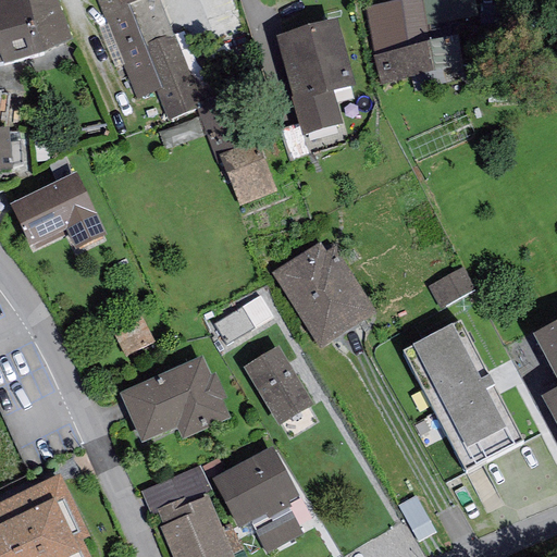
[(0,0),(0,61),(0,62),(1,64),(44,52),(27,0),(0,0)]
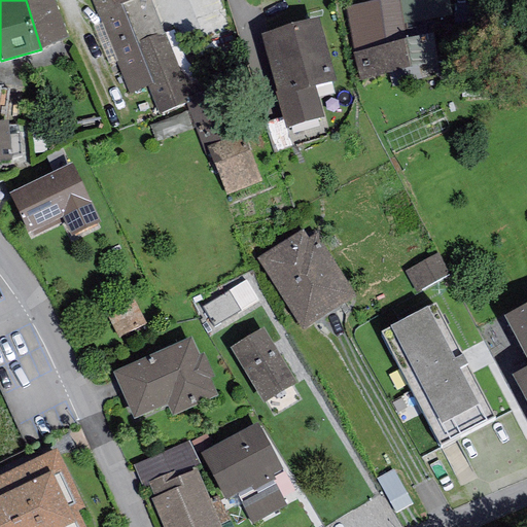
[(26,0),(41,49),(67,37),(56,0),(26,0)]
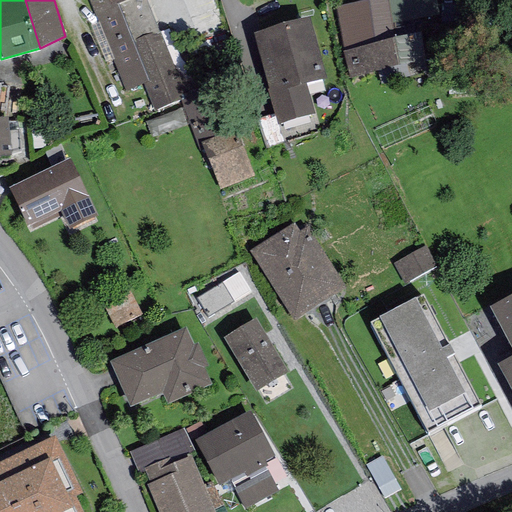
[(88,0),(89,2),(98,23),(90,24),(106,61),(113,58),(127,91),(144,83),(155,110),(181,99),(180,96),(197,87),(189,78),(187,79),(174,67),(146,0),(88,0)]
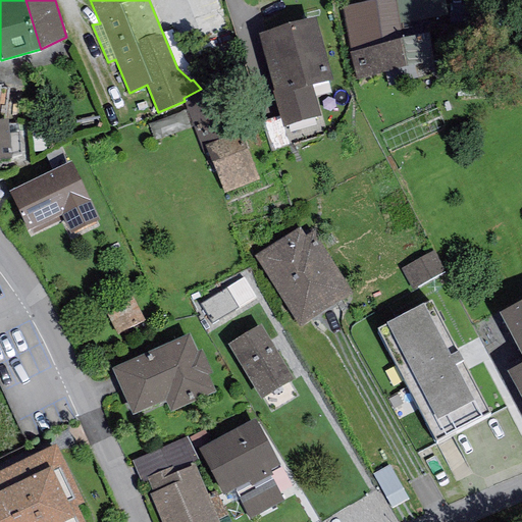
[(395,0),(375,0),(342,7),(356,79),(434,63),(426,18),(400,23),(395,0)]
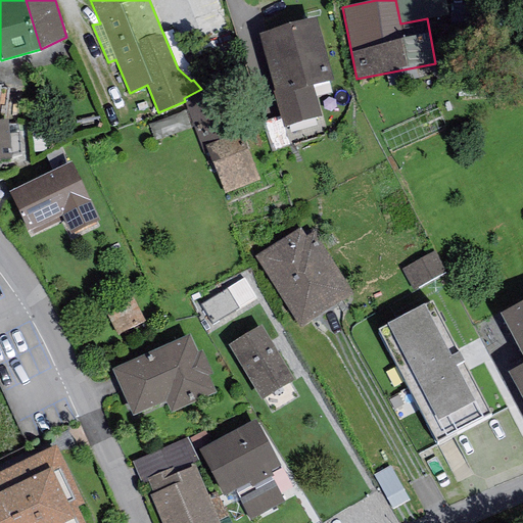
[(395,0),(400,24),(427,18),(448,14),(444,0),(395,0)]
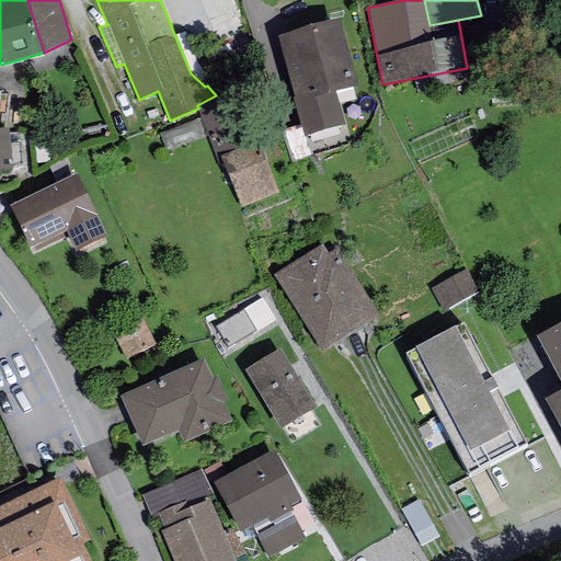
[(340,19),(276,35),(302,136),(344,125),(334,91),(357,84),(340,19)]
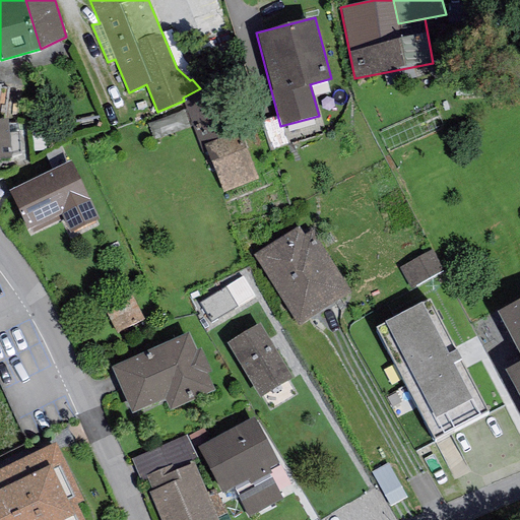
[(0,119),(0,157),(10,158),(8,119),(0,119)]
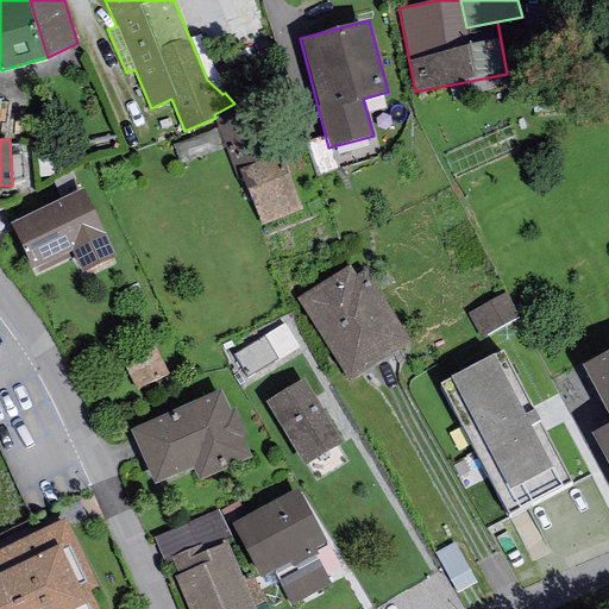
[(278,155),(240,170),(263,225),(301,209),(278,155)]
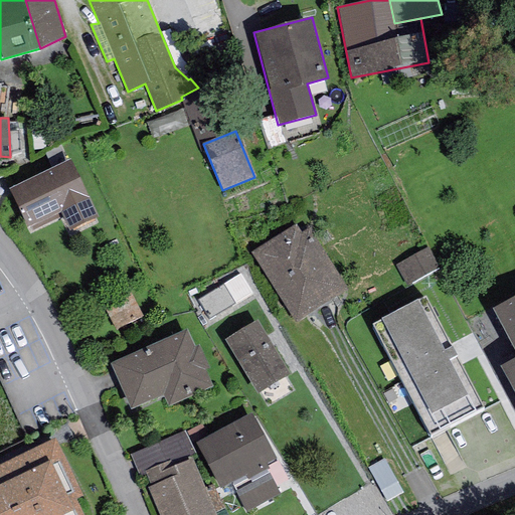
[(70,159),(8,189),(29,233),(63,217),(70,230),(99,217),(70,159)]
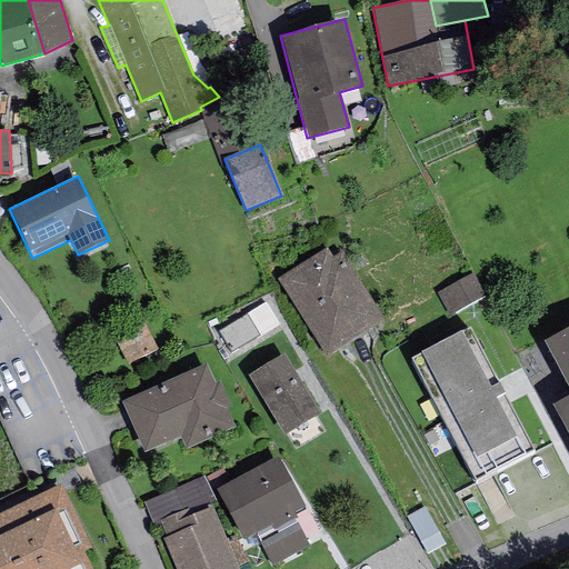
[(327,248),(277,278),(326,357),(383,320),(342,253),(333,258),(327,248)]
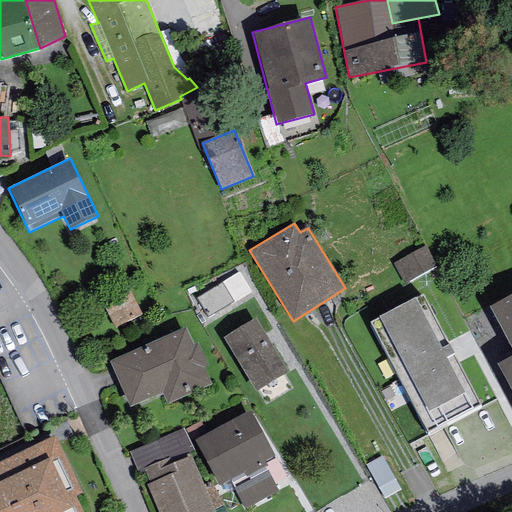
[(393,263),(404,283),(435,267),(425,247),(393,263)]
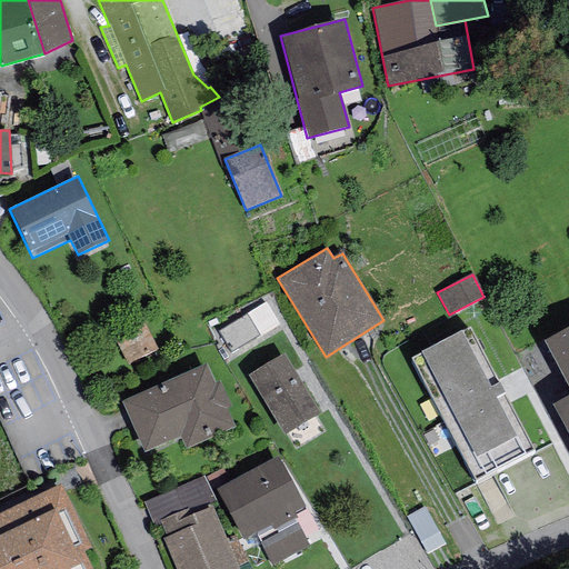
[(237,351),(286,326),(272,302),(225,328),(237,351)]
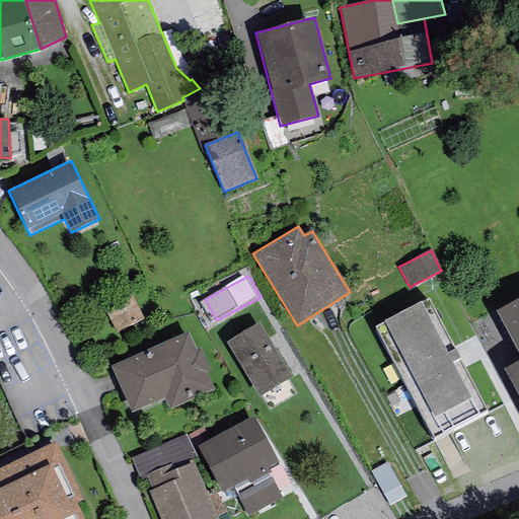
[(116,334),(143,319),(129,292),(101,306),(116,334)]
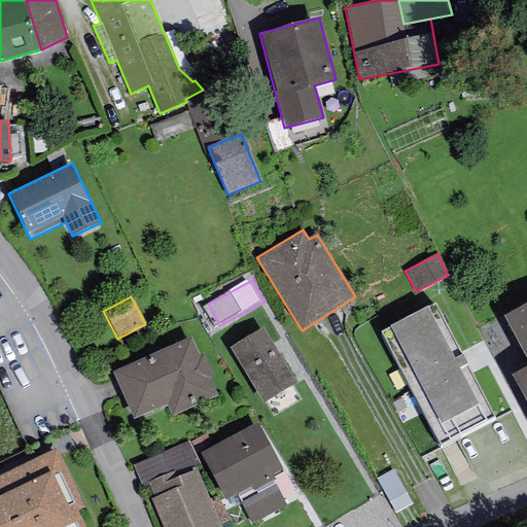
[(435,303),(381,331),(440,446),(494,417),(435,303)]
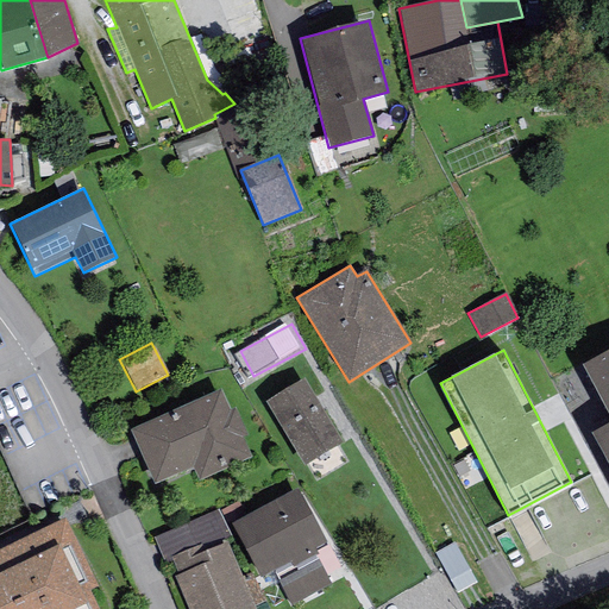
[(608,350),(583,365),(608,414),(608,350)]
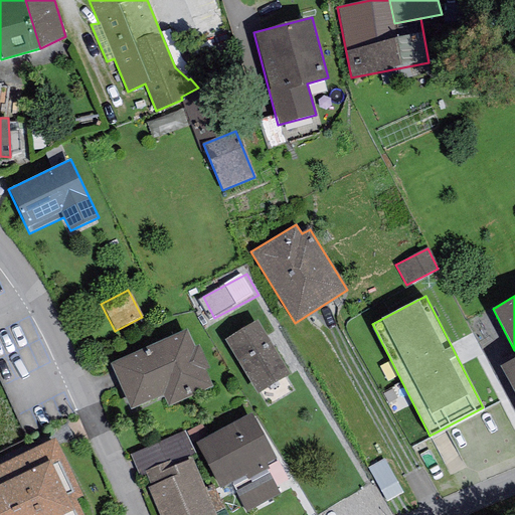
[(224,340),(255,393),(288,374),(256,321),(224,340)]
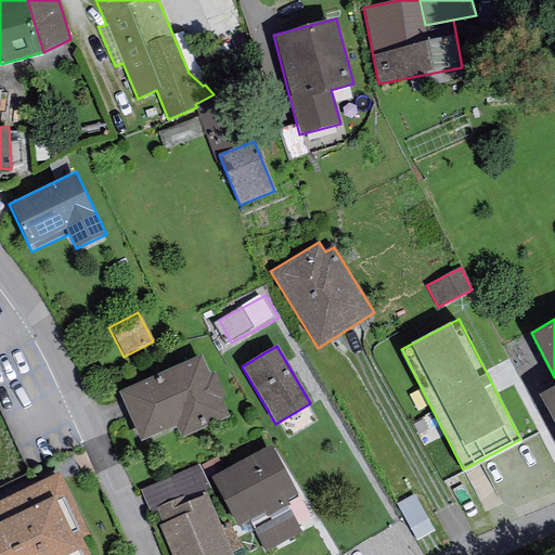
[(202,355),(119,391),(141,441),(176,426),(181,438),(229,416),(221,400),(226,398),(215,372),(210,373),(202,355)]
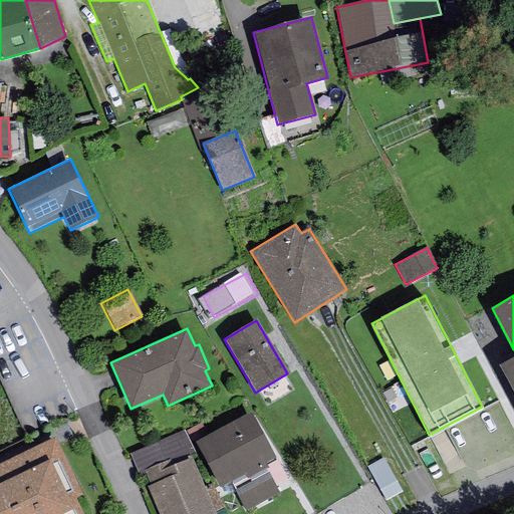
[(513,356),(499,365),(513,393),(513,356)]
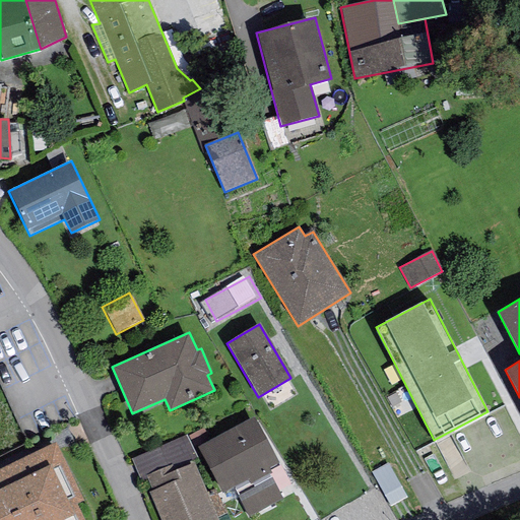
[(254,417),(197,448),(221,494),(248,480),(250,484),(272,472),(270,467),(278,463),(254,417)]
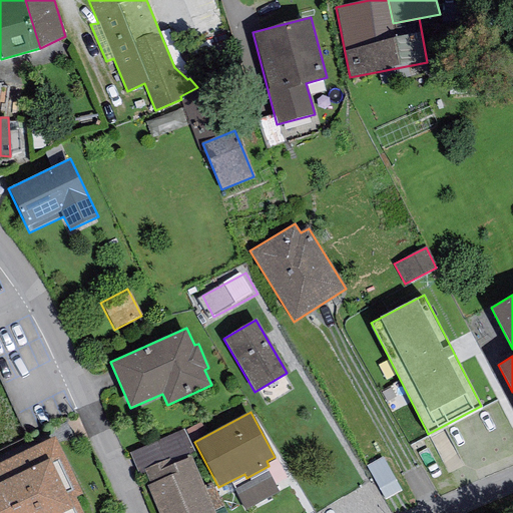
[(54,436),(0,463),(0,512),(83,512),(75,497),(83,493),(54,436)]
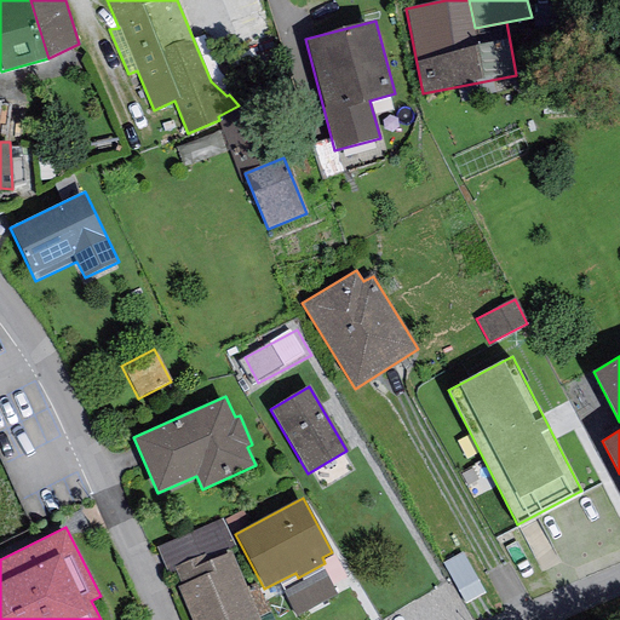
[(260,619),(229,545),(174,567),(183,585),(177,587),(191,619),(260,619)]
